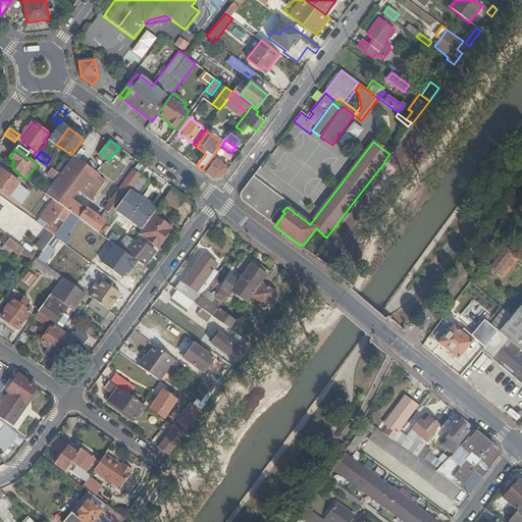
[(213,156),(202,170),(213,179),(221,178),(228,168),(213,156)]
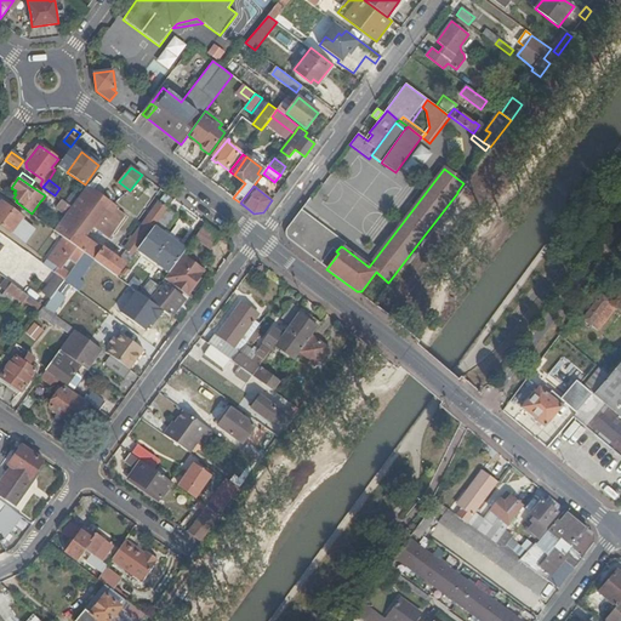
[(117,209),(118,209),(86,187),(78,199),(72,208),(66,215),(55,231),(64,238),(85,254),(95,260),(102,250),(79,233),(86,223),(100,233),(117,209)]
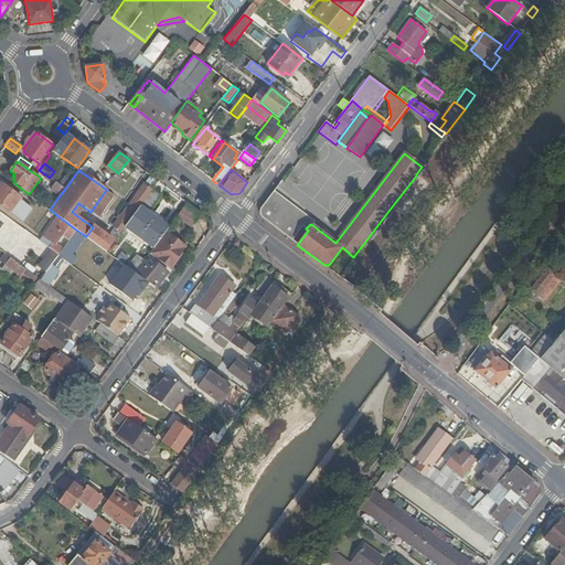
[(159,181),(150,176),(144,184),(152,190),(159,181)]
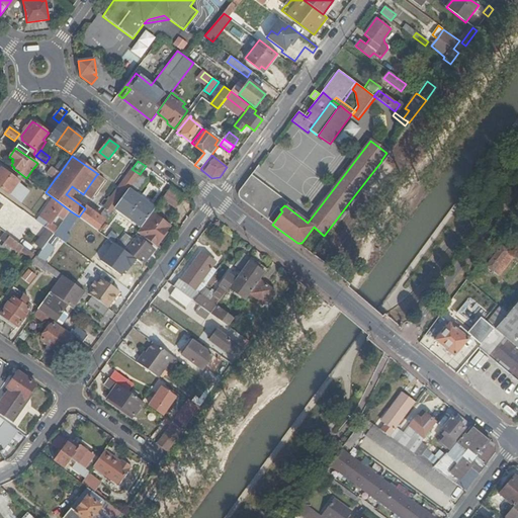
[(60,173),(65,166),(61,162),(55,170),(60,173)]
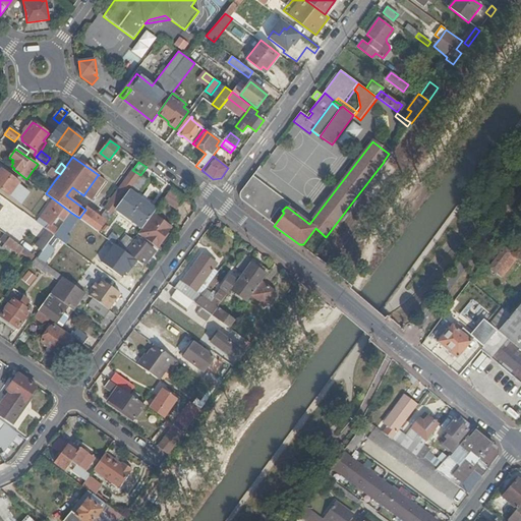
[(20,182),(2,168),(0,170),(0,188),(10,196),(20,205),(29,193),(18,185),(20,182)]
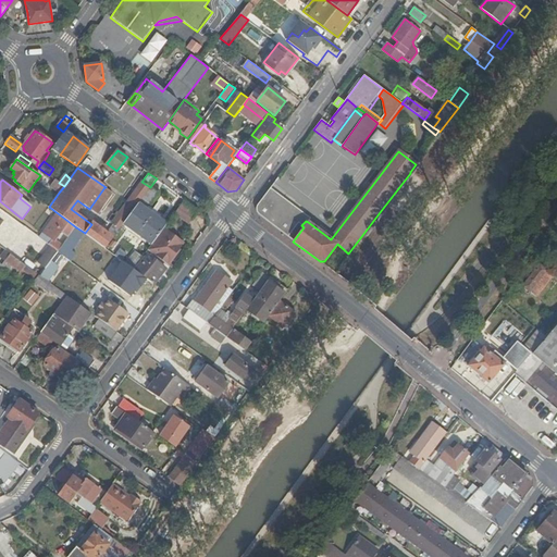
[(51,187),(59,193),(64,186),(59,183),(56,181),(51,187)]
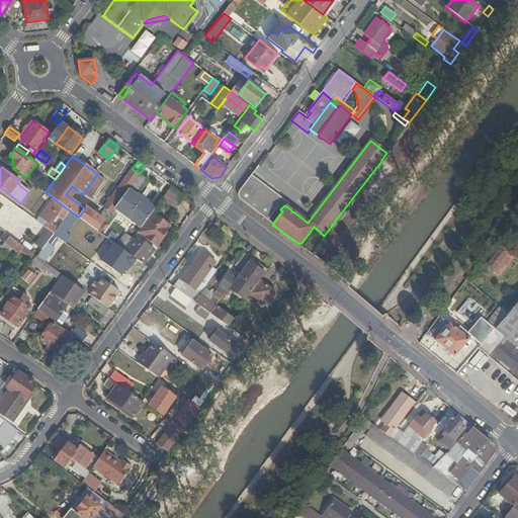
[(140,174),(132,169),(104,207),(111,212),(115,208),(128,189),(140,174)]
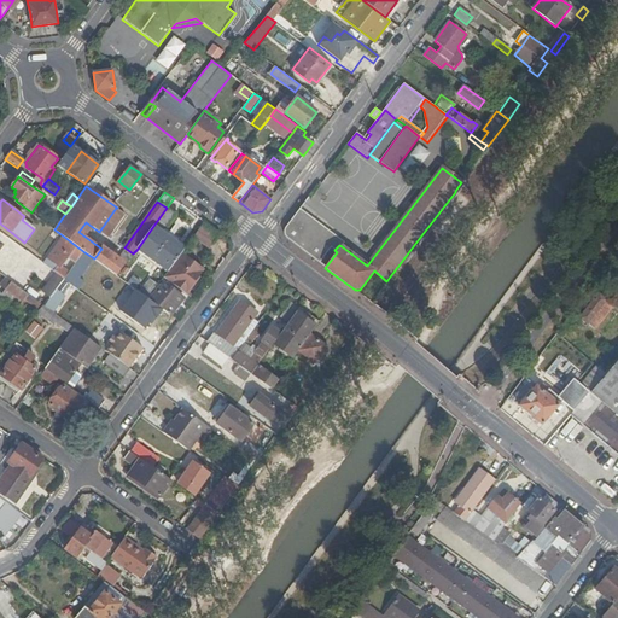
[(124,215),(116,208),(99,232),(108,238),(124,215)]
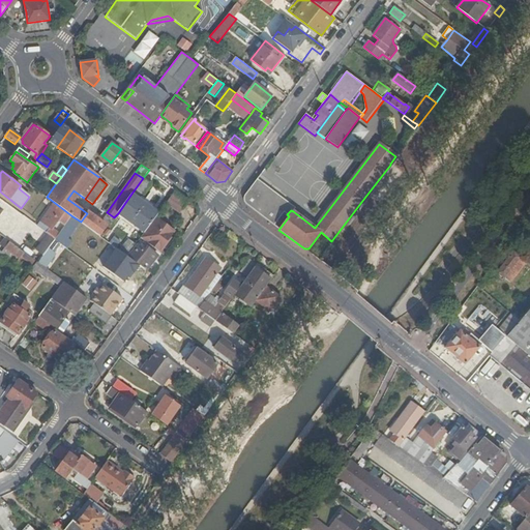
[(150,183),(143,178),(131,194),(139,199),(150,183)]
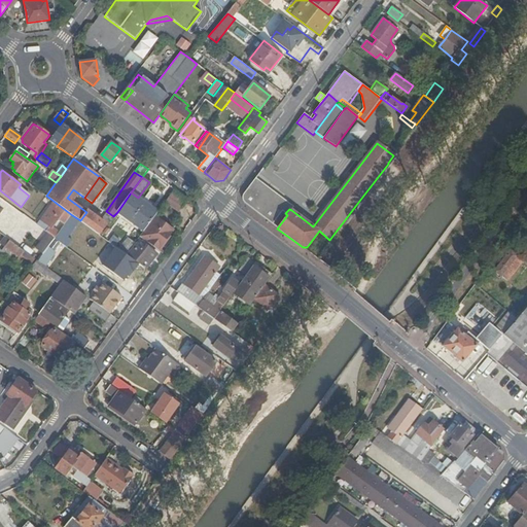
[(245,204),(277,229),(287,215),(285,213),(289,209),(291,210),(294,207),(255,178),(244,194),(244,195),(243,195),(243,196),(243,197),(243,198),(243,199),(243,200),(243,201),(244,202),(245,204)]
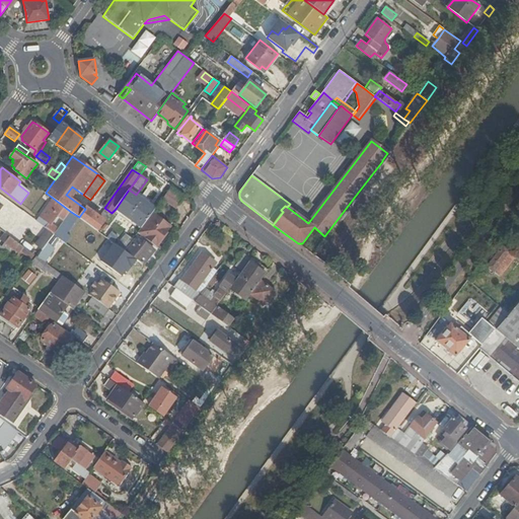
[(181,195),(171,187),(162,200),(172,208),(181,195)]
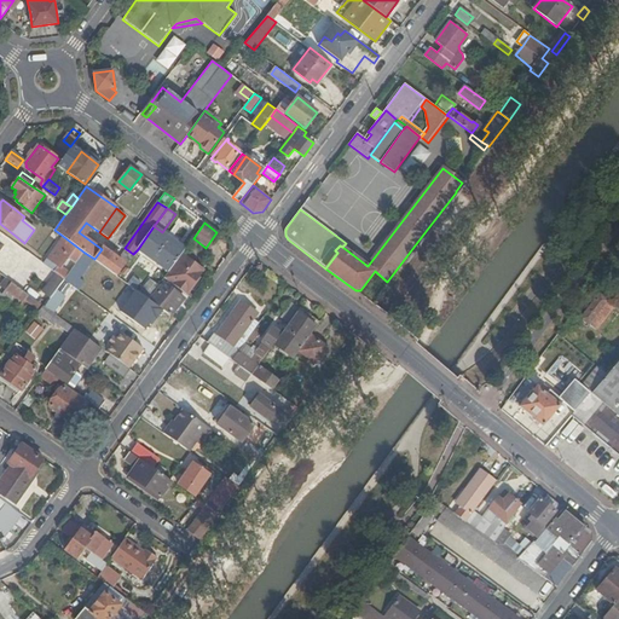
[(162,232),(154,226),(138,249),(168,272),(181,254),(185,249),(162,232)]
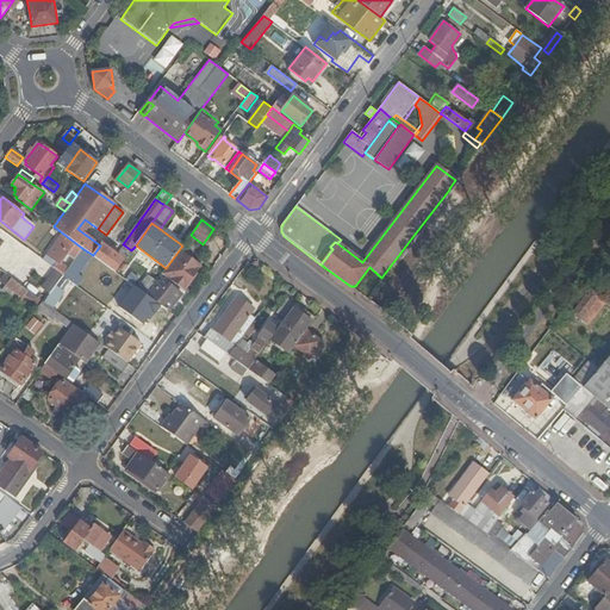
[(68,269),(83,249),(63,234),(44,261),(49,265),(58,273),(63,275),(68,271),(61,265),(61,263),(68,269)]
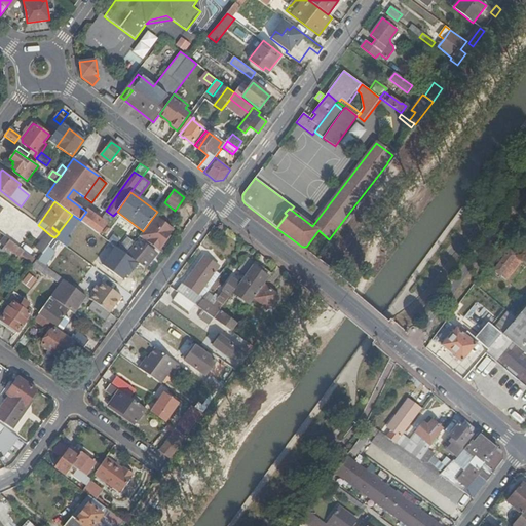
[(106,226),(86,212),(80,220),(100,235),(106,226)]
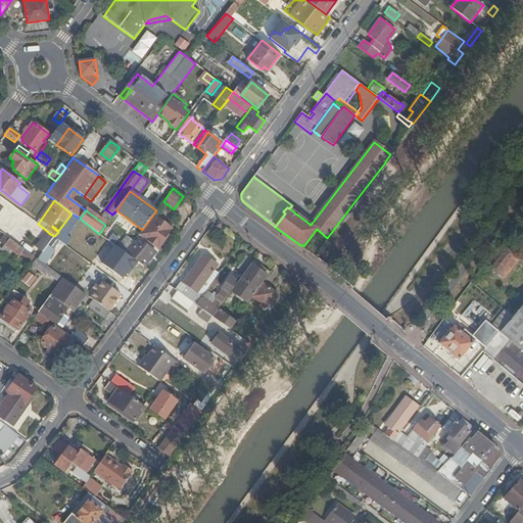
[(153,215),(142,230),(138,235),(139,235),(146,241),(156,248),(158,249),(168,236),(167,235),(172,229),(153,215)]
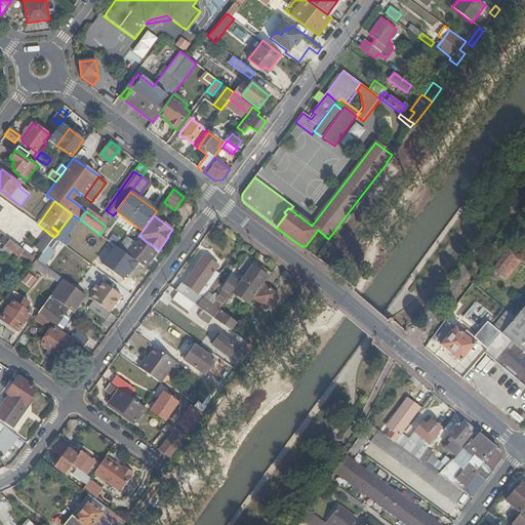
[(524,241),(524,230),(521,227),(516,234),(524,241)]
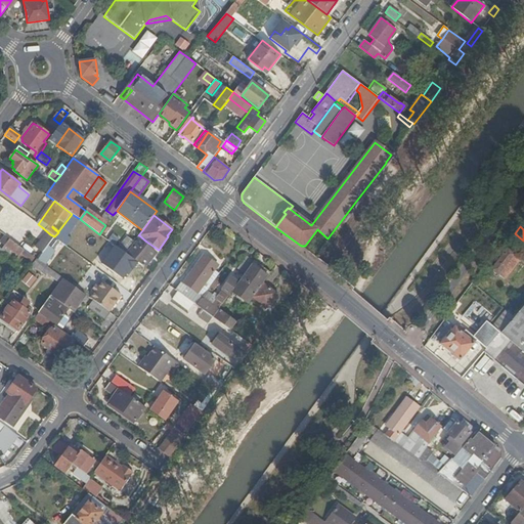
[(54,236),(50,234),(45,242),(48,245),(54,236)]
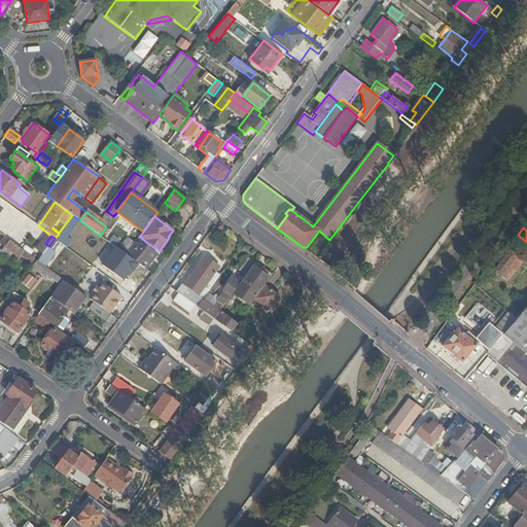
[(9,241),(5,238),(1,244),(5,247),(9,241)]
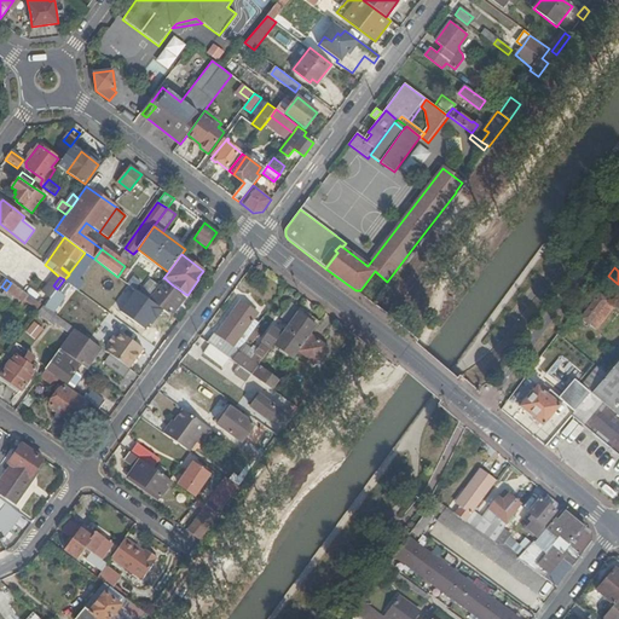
[(24,301),(40,311),(44,306),(11,283),(6,290),(23,302),(24,301)]
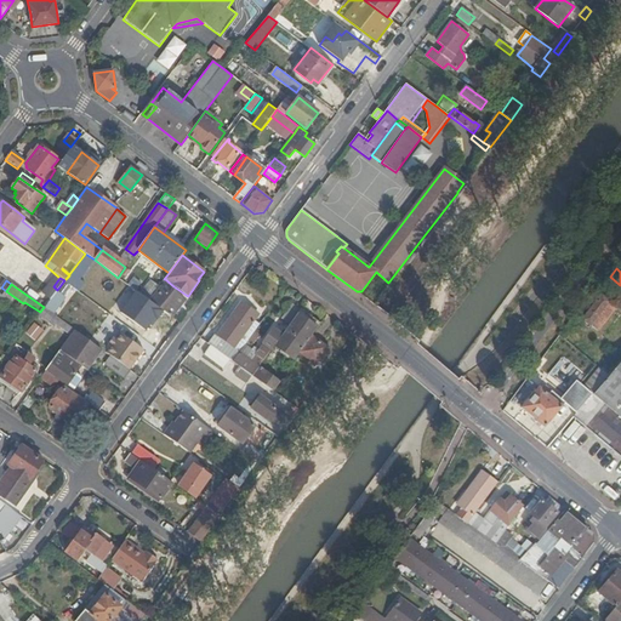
[(149,301),(153,303),(160,308),(172,291),(167,288),(165,291),(159,288),(149,301)]
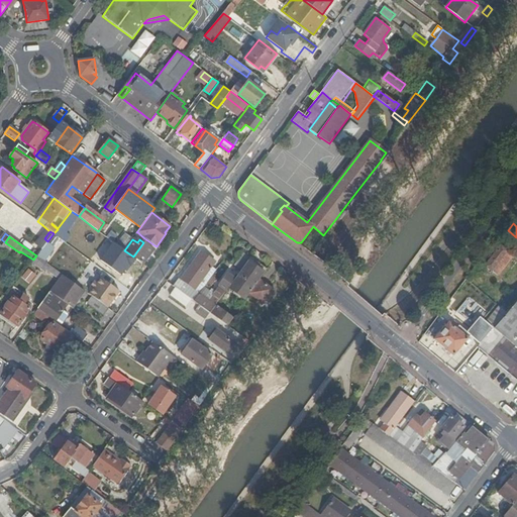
[(124,250),(113,242),(109,249),(122,260),(127,252),(124,250)]
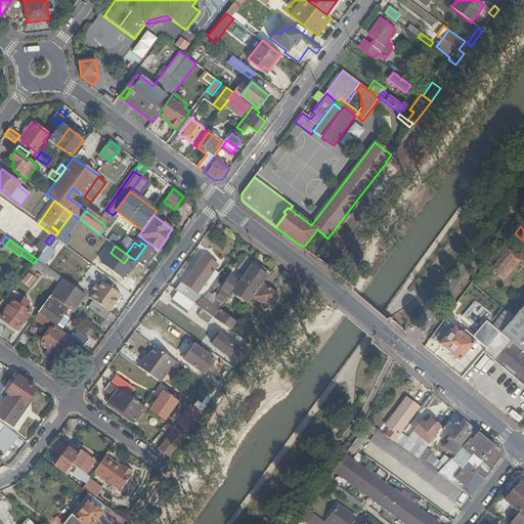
[(137,262),(144,267),(155,252),(145,246),(135,260),(137,262)]
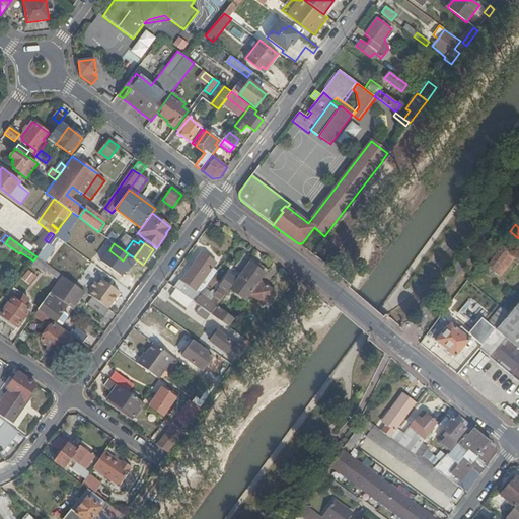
[(515,256),(502,246),(485,270),(492,275),(494,273),(499,277),(515,256)]
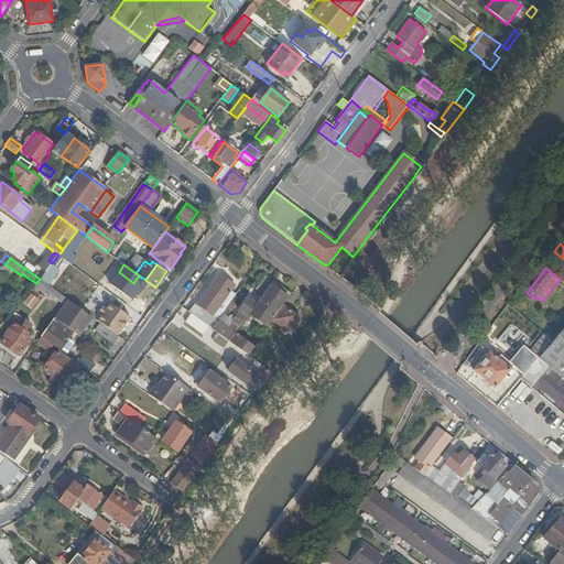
[(139,275),(133,283),(130,288),(139,294),(148,282),(145,280),(139,275)]
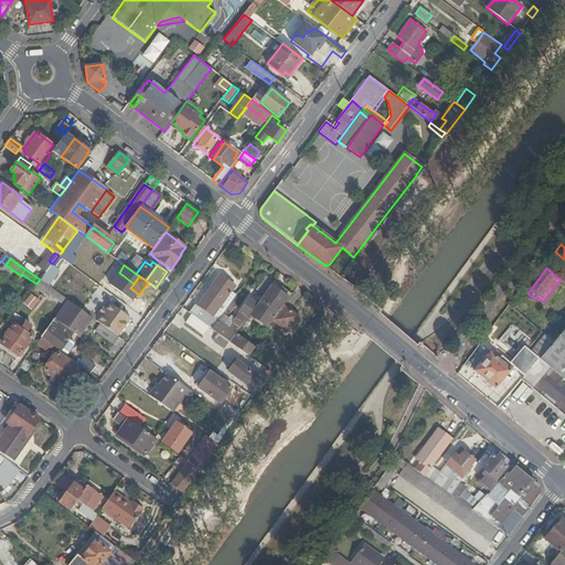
[(220,276),(198,306),(213,316),(234,287),(234,286),(220,276)]
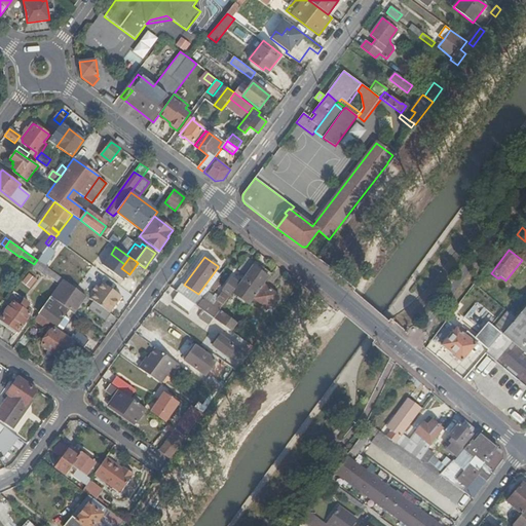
[(64,279),(46,266),(38,261),(37,260),(34,264),(32,266),(46,276),(47,274),(61,284),(64,279)]
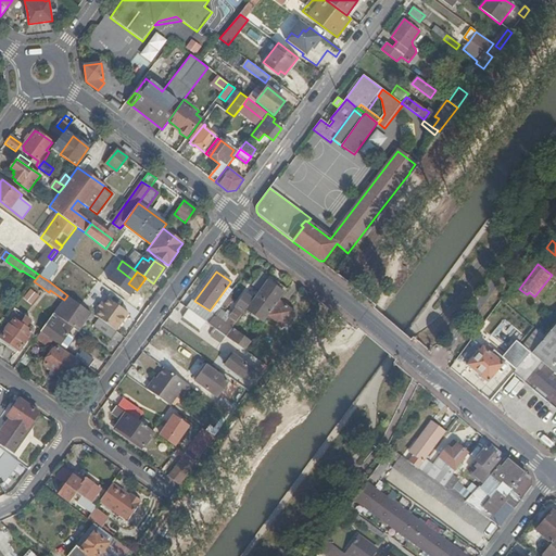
[(245,310),(263,323),(268,315),(279,301),(287,290),(279,283),(278,287),(275,285),(277,282),(269,277),(265,283),(255,297),(253,300),(245,310)]
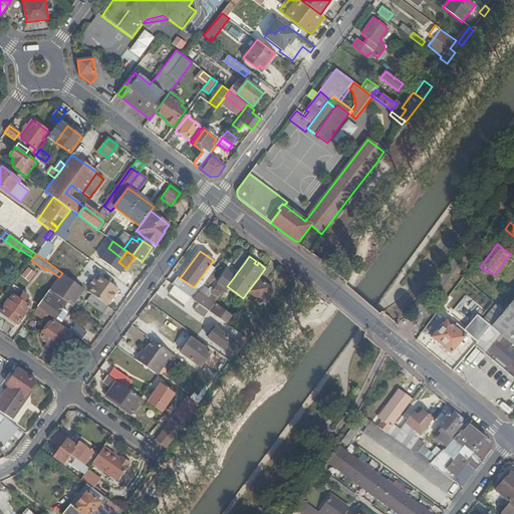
[(229,269),(236,274),(245,262),(238,257),(234,264),(233,266),(232,265),(229,269)]
